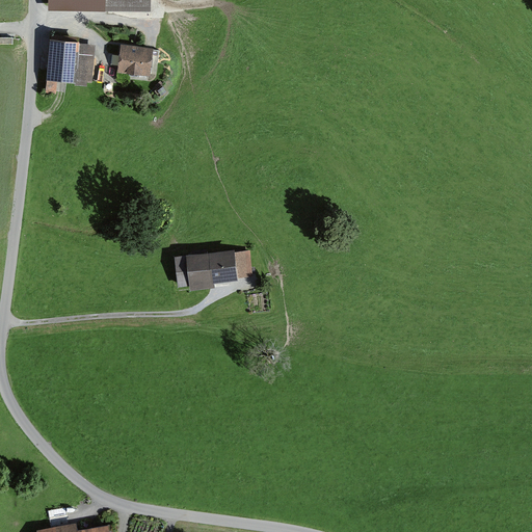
[(151,11),(150,0),(101,0),(101,10),(151,11)]
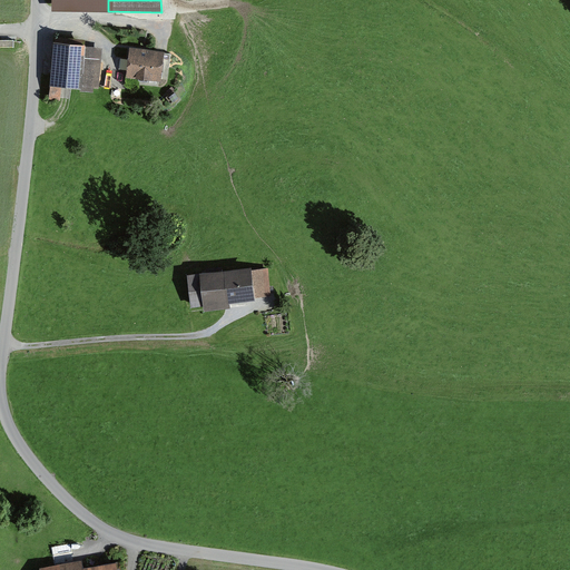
[(101,48),(55,42),(49,86),(96,91),(101,48)]
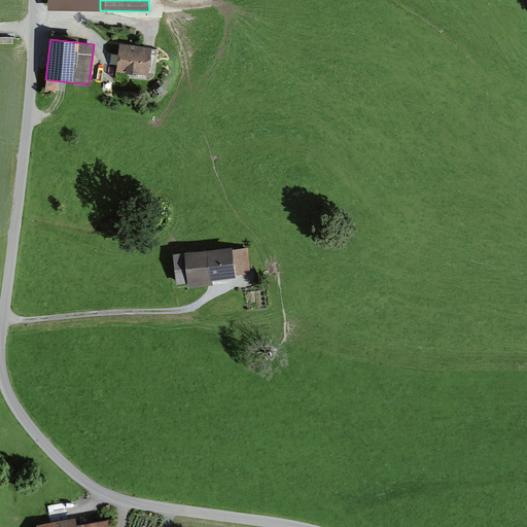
[(152,50),(121,46),(117,73),(148,77),(152,50)]
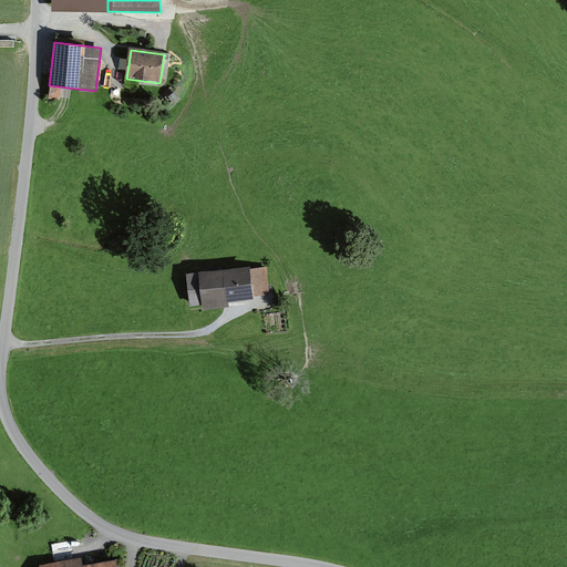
[(268,267),(185,274),(188,303),(271,296),(268,267)]
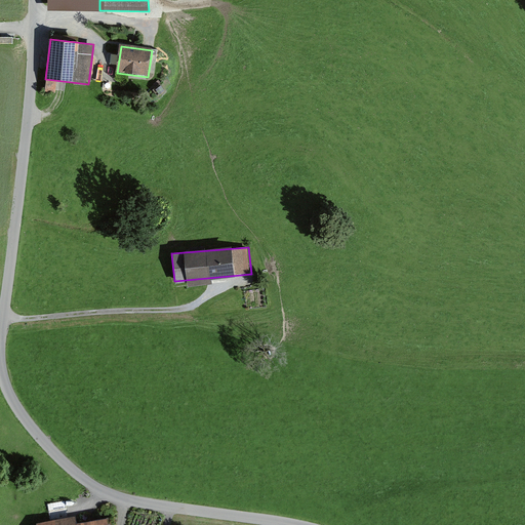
[(75,516),(37,522),(37,524),(108,524),(107,518),(76,522),(75,516)]
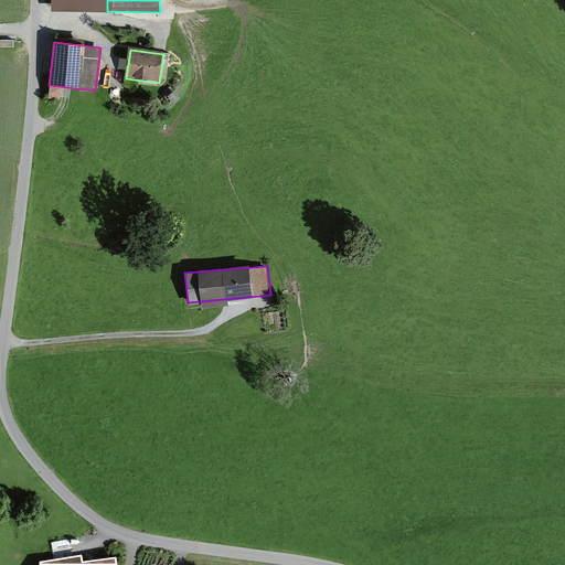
All buildings are outlined.
